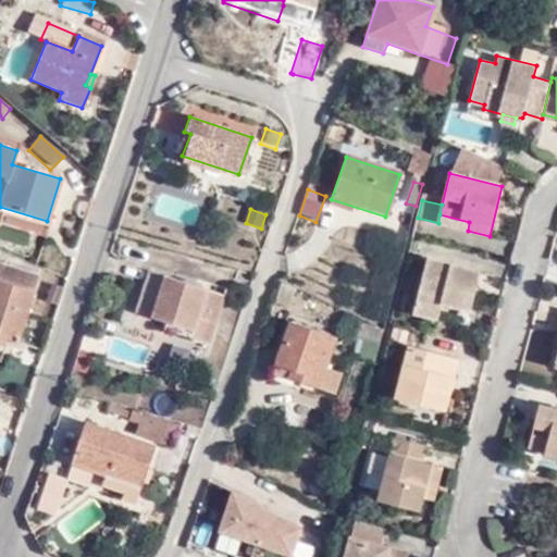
[(469,222),(440,214),(438,223),(468,231),(469,222)]
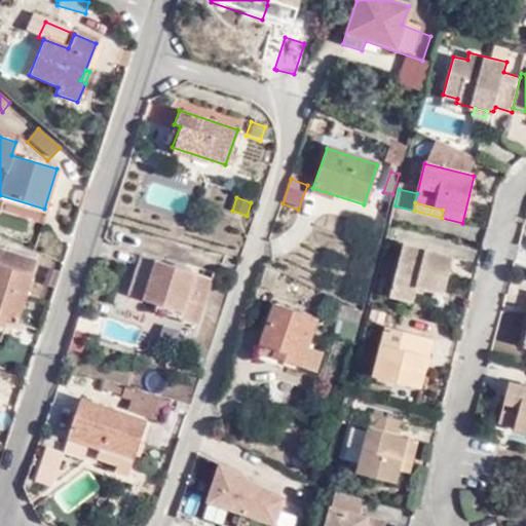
[(421,260),(424,250),(405,243),(402,256),(421,260)]
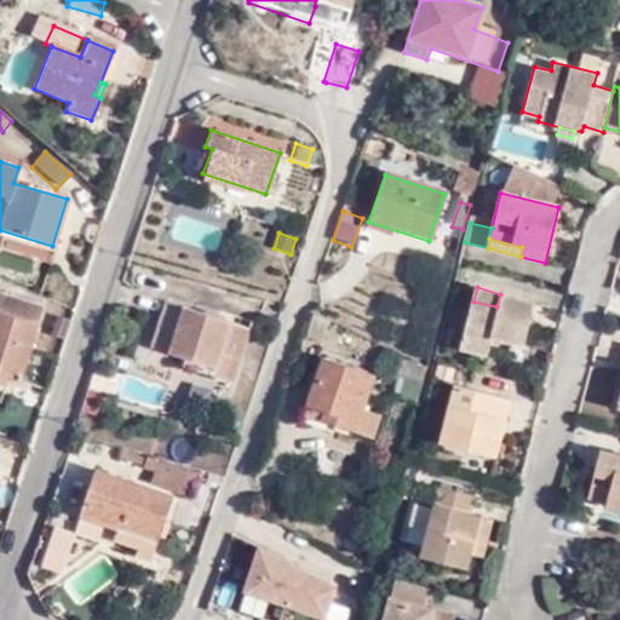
[(15,391),(41,309),(0,293),(0,385),(6,388),(15,391)]
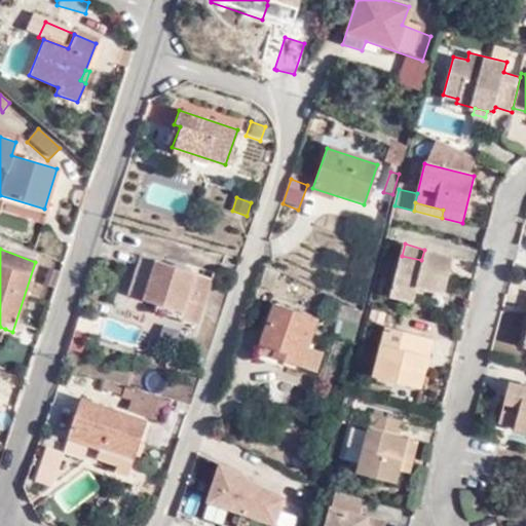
[(453,258),(424,250),(421,260),(402,256),(391,294),(413,300),(417,286),(444,293),(453,258)]
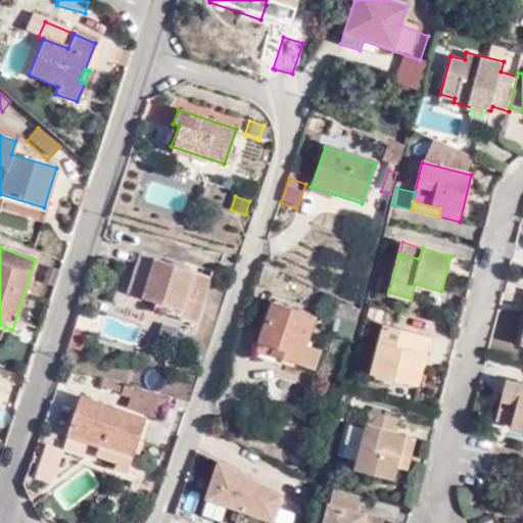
[(139,297),(152,259),(137,254),(125,292),(139,297)]
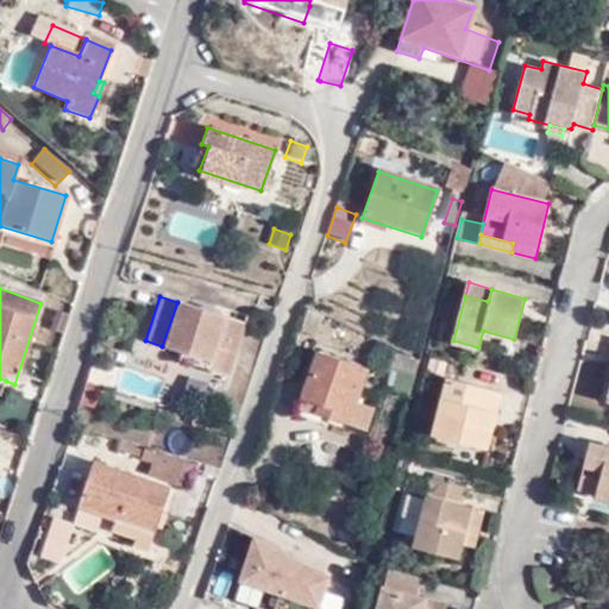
[(240,322),(177,302),(162,346),(179,351),(190,353),(187,365),(221,377),(240,322)]
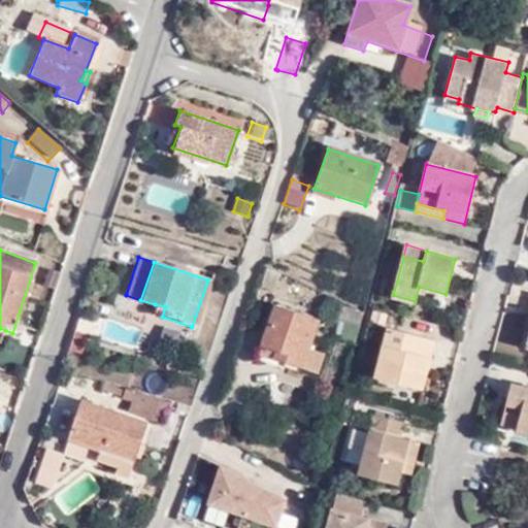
[(153,312),(162,317),(165,306),(155,304),(153,312)]
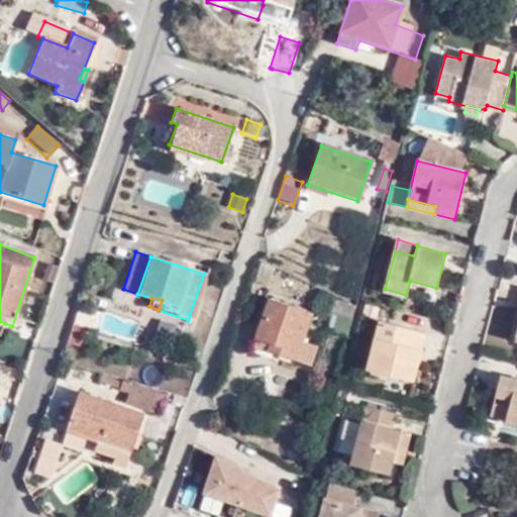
[(304,332),(311,314),(268,301),(249,353),(265,359),(268,351),(308,365),(318,336),(304,332)]
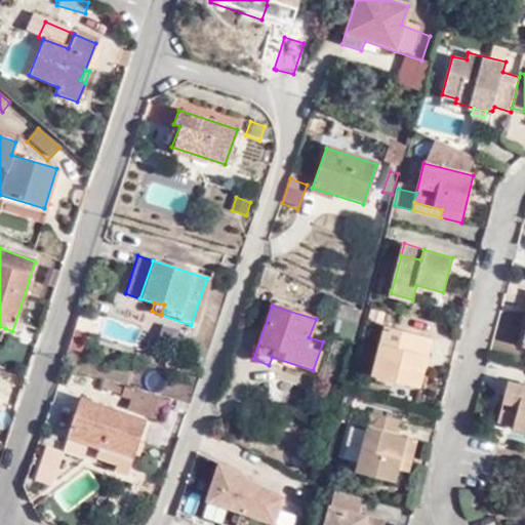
[(358,326),(361,316),(340,310),(337,320),(358,326)]
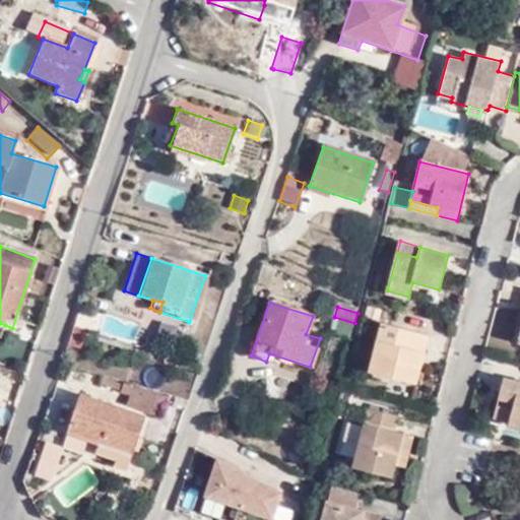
[(519,338),(519,309),(511,344),(518,345),(519,338)]
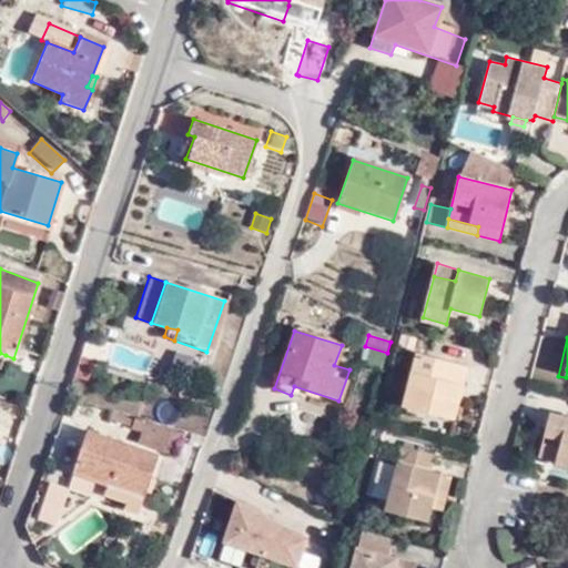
[(403,405),(444,416),(450,394),(459,396),(467,365),(418,352),(403,405)]
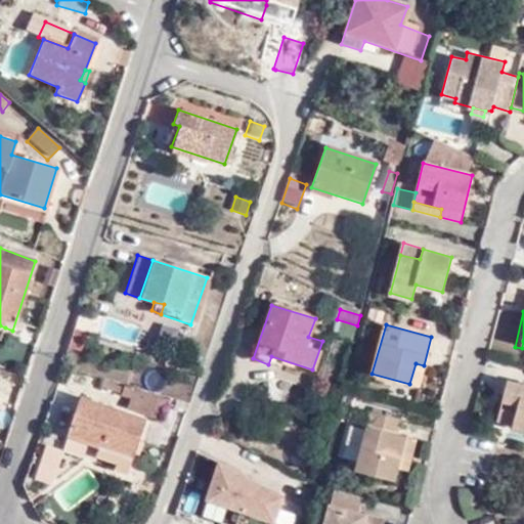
[(416,363),(409,384),(419,386),(424,365),(416,363)]
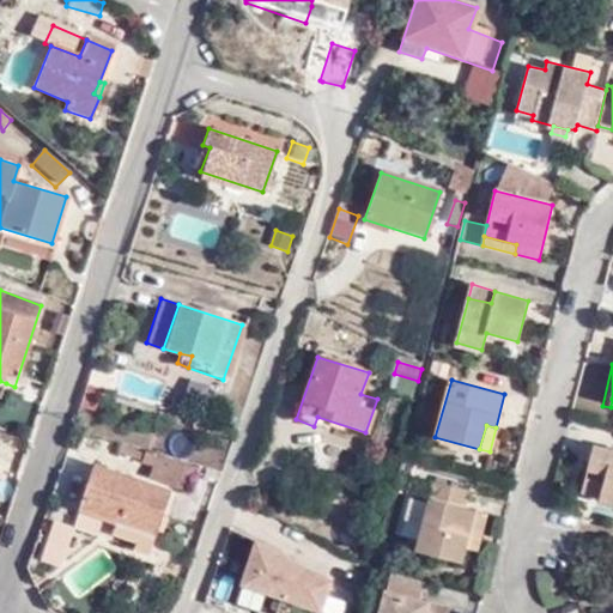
[(612,450),(611,450),(610,451),(590,447),(578,493),(598,498),(598,502),(612,505),(612,450)]
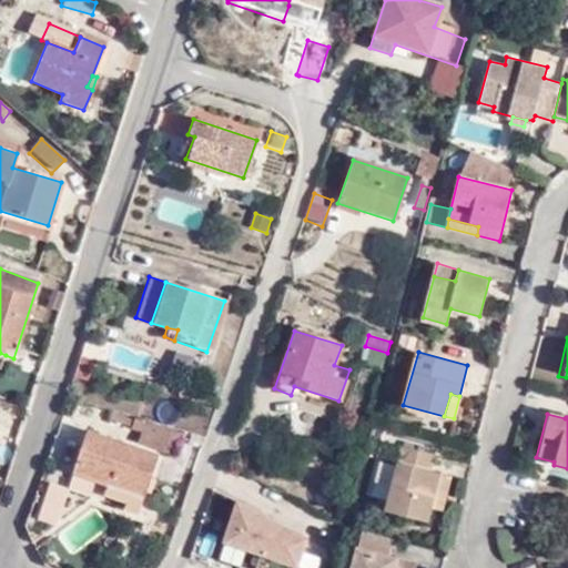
[(170,454),(176,435),(132,421),(130,428),(139,430),(135,443),(170,454)]
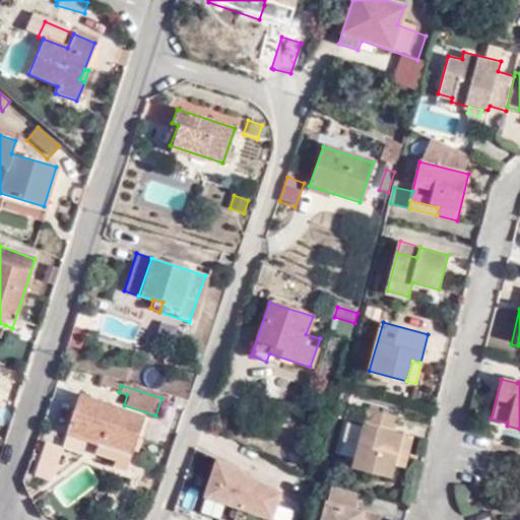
[(124,471),(143,417),(78,397),(67,431),(99,442),(94,452),(114,459),(112,466),(124,471)]
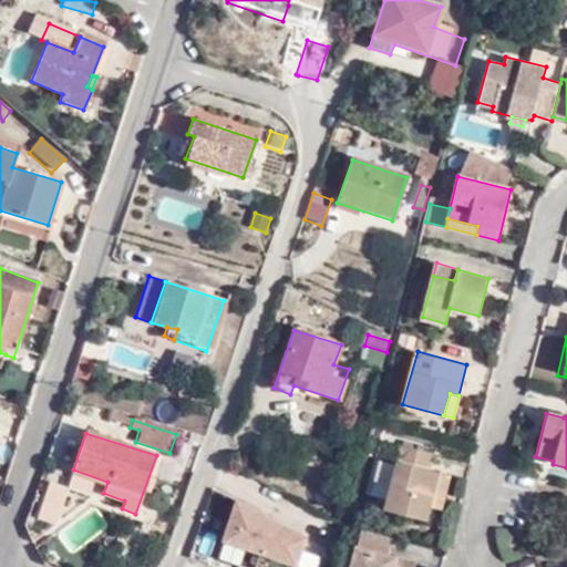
[(430,507),(440,472),(431,470),(434,453),(402,445),(384,509),(426,521),(430,507)]
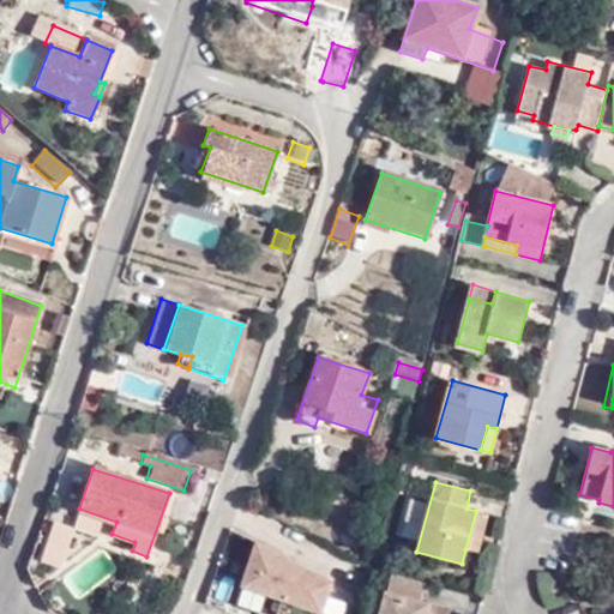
[(489,516),(476,511),(465,549),(480,553),(489,516)]
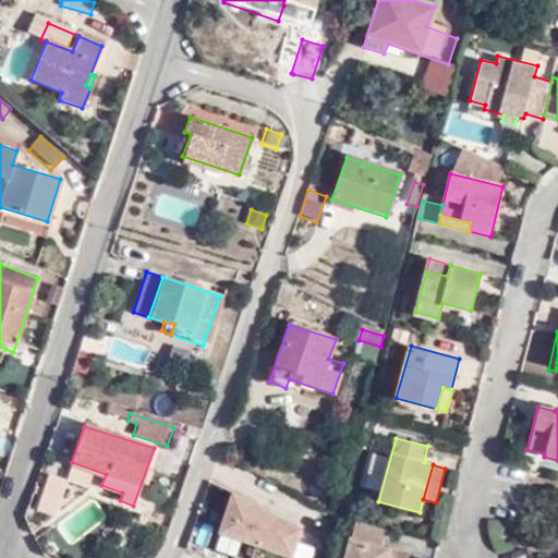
[(230,500),(219,534),(210,557),(253,557),(268,513),(230,500)]
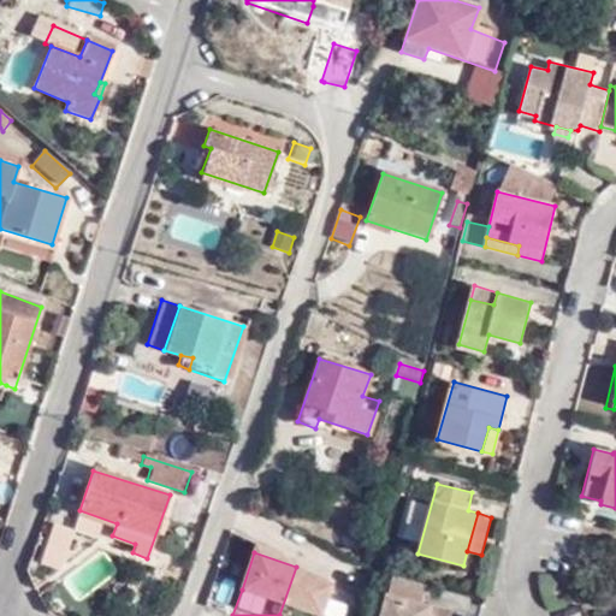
[(389,594),(422,604),(427,587),(394,578),(389,594)]
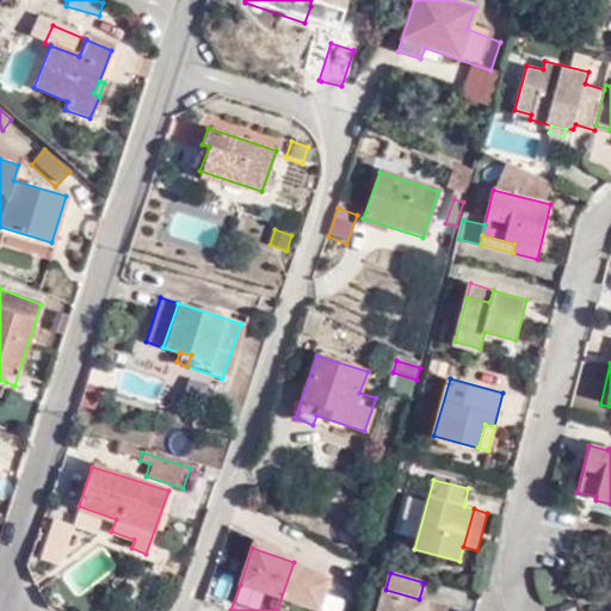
[(230,610),(240,585),(228,580),(217,610),(230,610)]
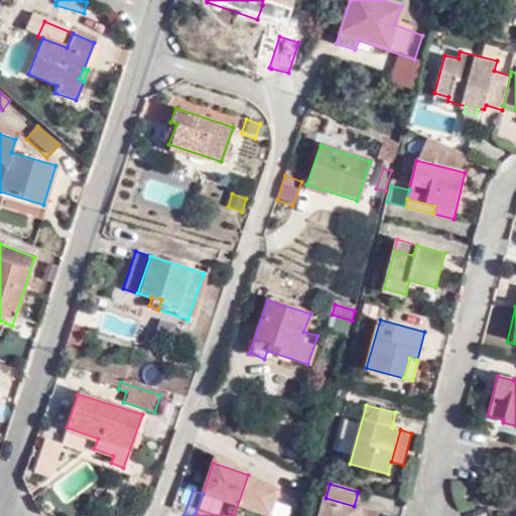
[(379,515),(380,513),(354,506),(326,498),(319,515),(379,515)]
